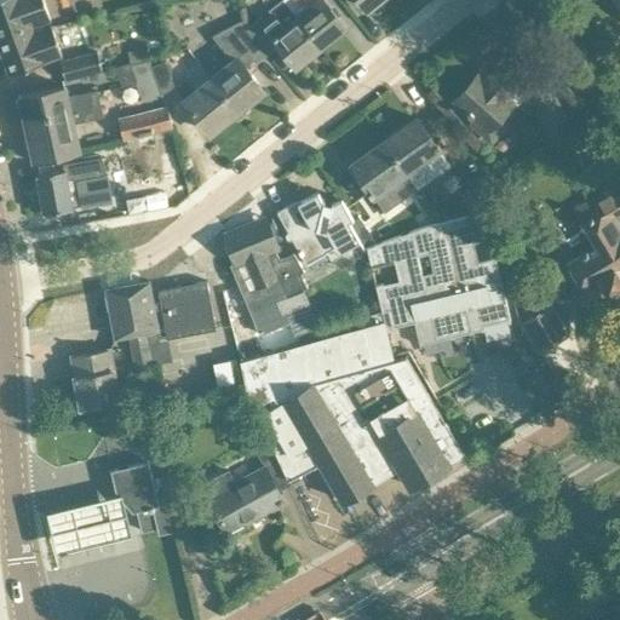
[(0,0),(0,38),(32,28),(32,27),(51,19),(42,0),(0,0)]
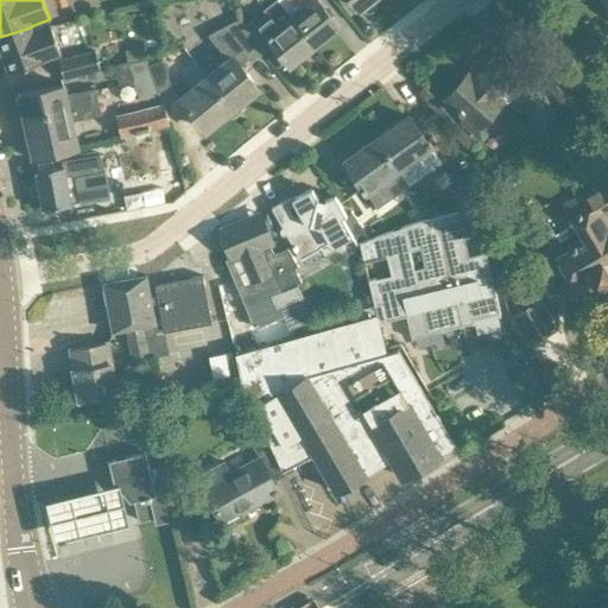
[(242,24),(245,31),(261,52),(272,44),(290,65),(314,46),(277,0),(276,0),(265,10),(268,14),(259,23),(254,18),(244,26),(242,24)]
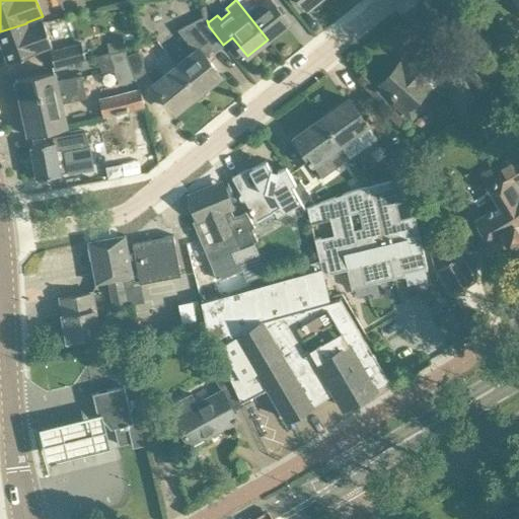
[(236,0),(268,40),(289,22),(270,0),(236,0)]
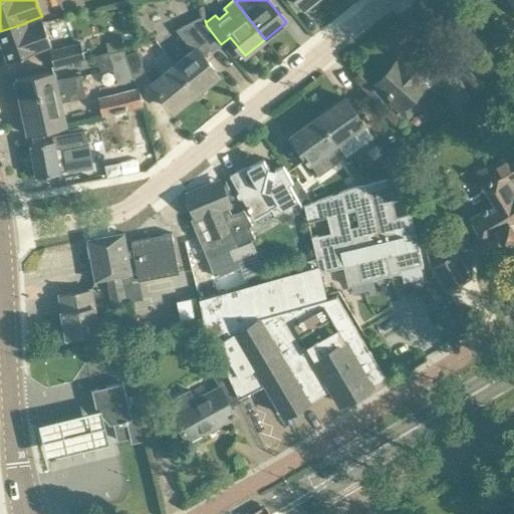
[(191,52),(175,65),(195,89),(207,80),(209,83),(219,75),(203,55),(209,50),(211,52),(221,44),(207,26),(205,20),(203,16),(174,31),(191,52)]
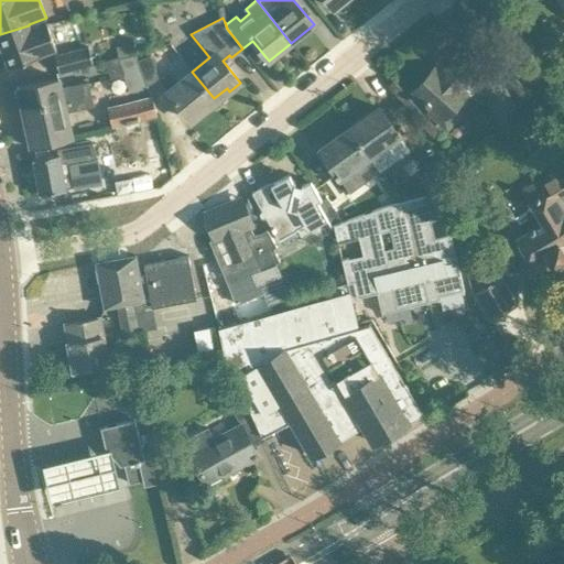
[(29,25),(0,34),(0,45),(8,68),(40,57),(40,56),(56,51),(46,22),(30,29),(29,25)]
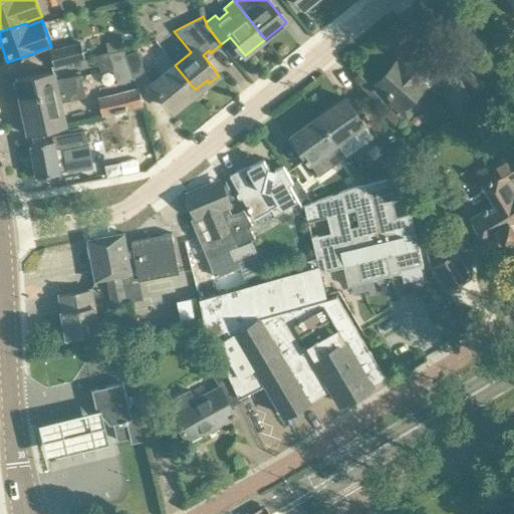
[(80,42),(49,50),(53,66),(84,58),(80,42)]
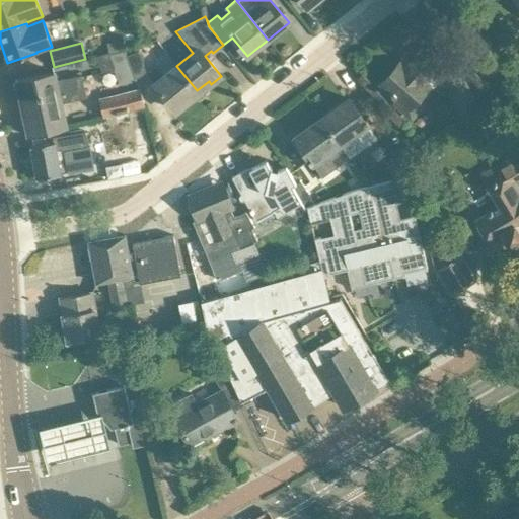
[(131,65),(127,55),(125,51),(109,56),(113,70),(131,65)]
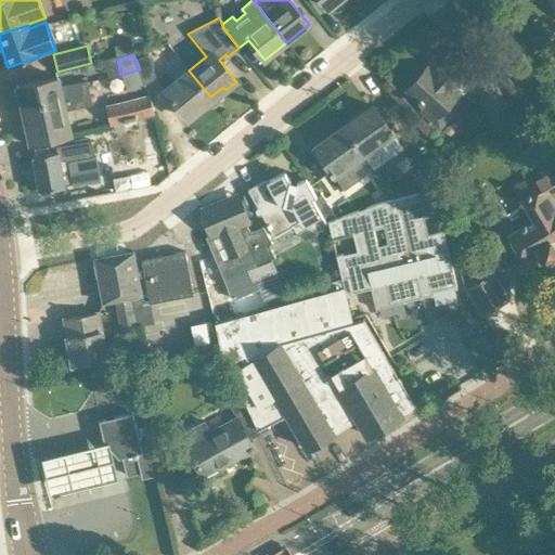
[(145,84),(157,79),(149,54),(136,59),(140,69),(145,84)]
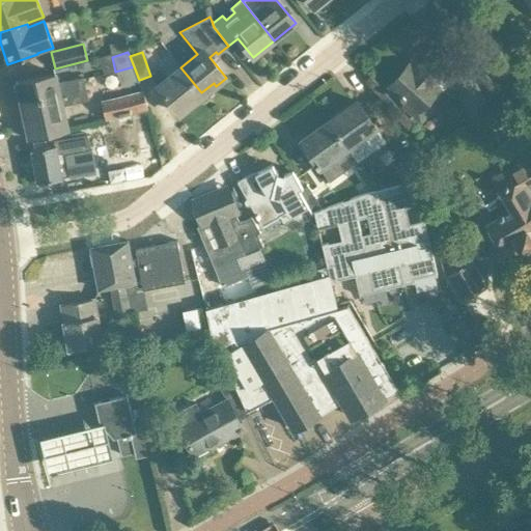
[(408,101),(403,106),(418,118),(429,106),(422,100),(434,87),(432,86),(447,68),(428,52),(413,70),(409,65),(390,85),(400,95),(399,96),(402,100),(403,98),(408,101)]
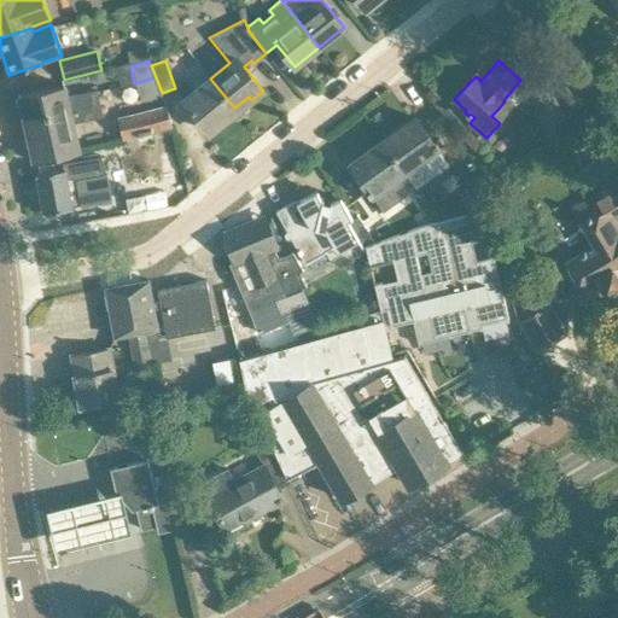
[(134,83),(140,105),(163,97),(162,93),(156,77),(134,83)]
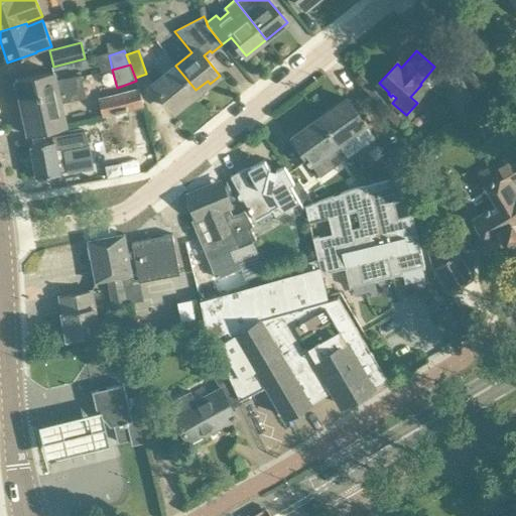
[(196,90),(175,66),(163,76),(155,66),(146,74),(175,110),(176,109),(174,107),(196,90)]
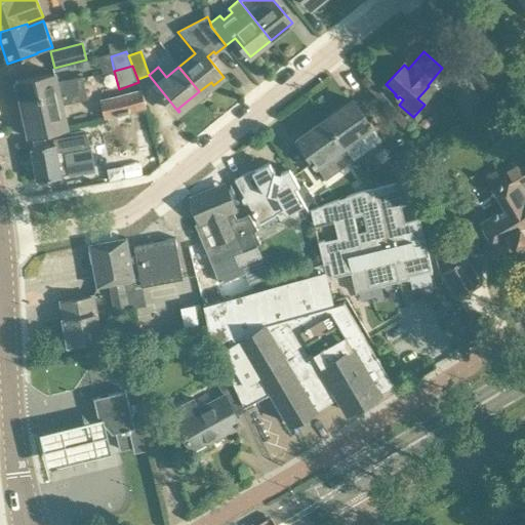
[(53,72),(16,80),(21,102),(85,87),(83,76),(56,82),(53,72)]
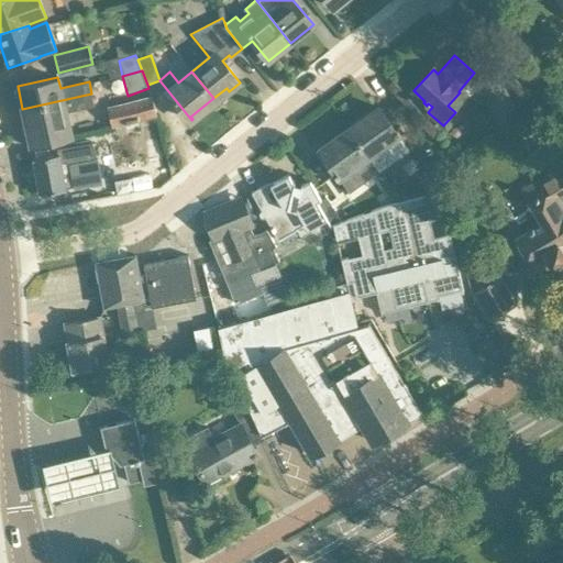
[(499,81),(483,89),(496,114),(511,107),(499,81)]
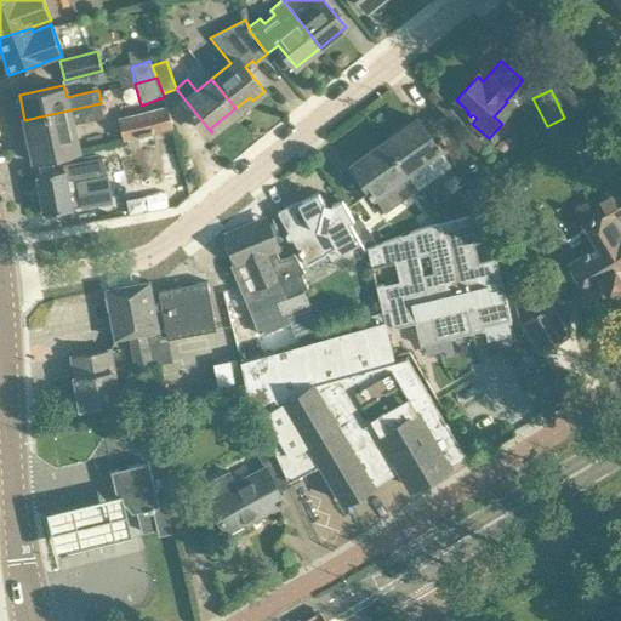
[(24,120),(34,163),(79,153),(73,124),(103,117),(101,103),(24,120)]
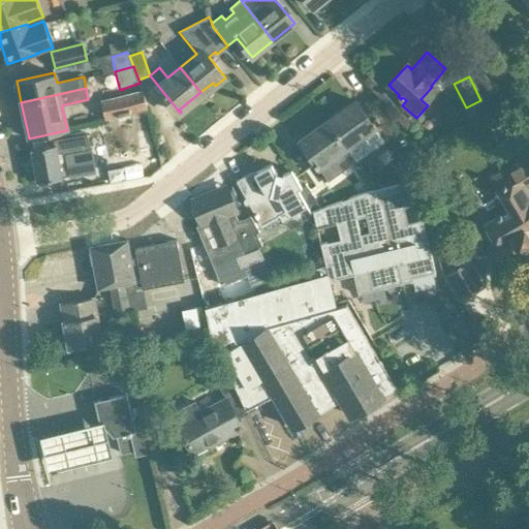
[(143,90),(100,100),(105,119),(147,109),(143,90)]
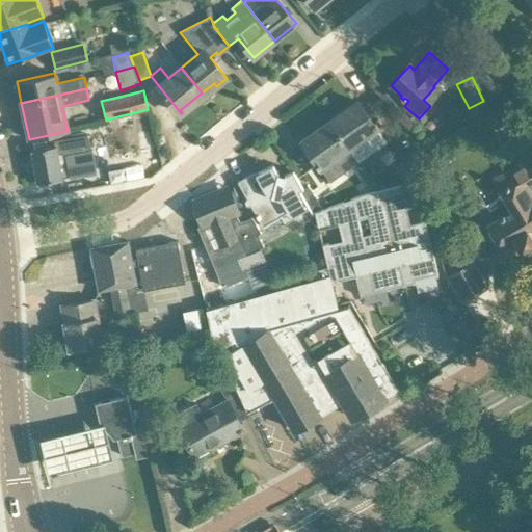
[(329,122),(348,148),(361,138),(371,153),(387,141),(358,102),(329,122)]
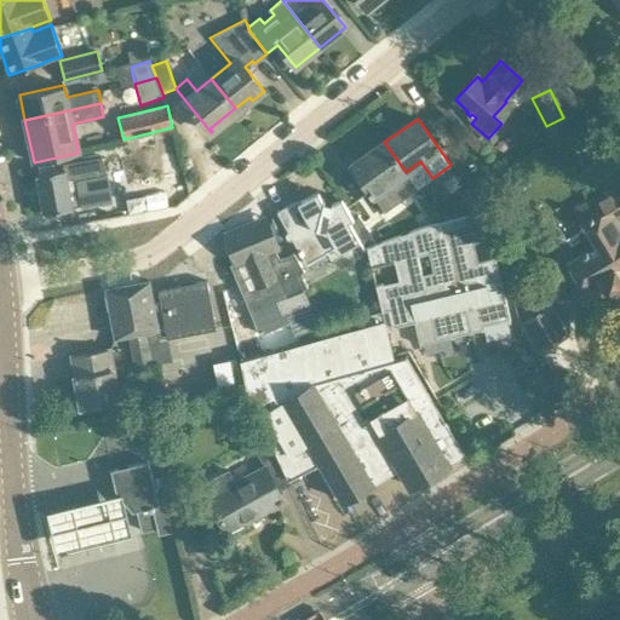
[(390,182),(406,172),(384,142),(351,166),(385,212),(402,199),(390,182)]
